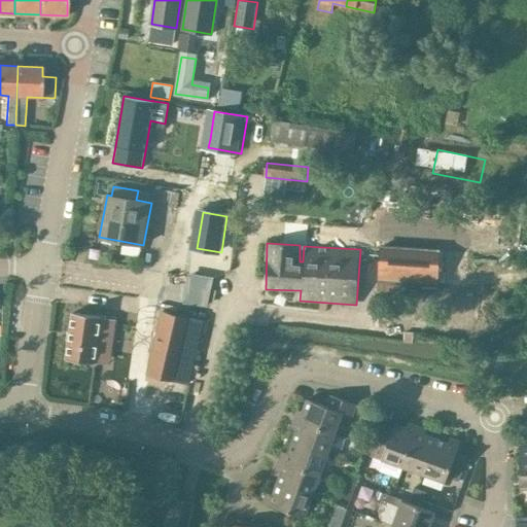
[(380,245),(378,278),(436,282),(440,249),(380,245)]
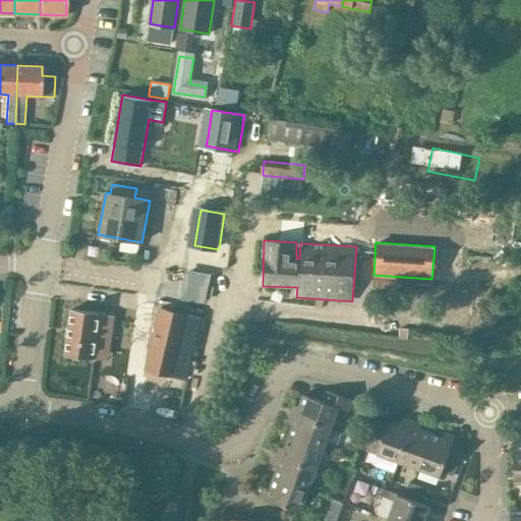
[(152,343),(146,368),(186,379),(200,317),(160,308),(154,334),(157,335),(156,337),(155,344),(152,343)]
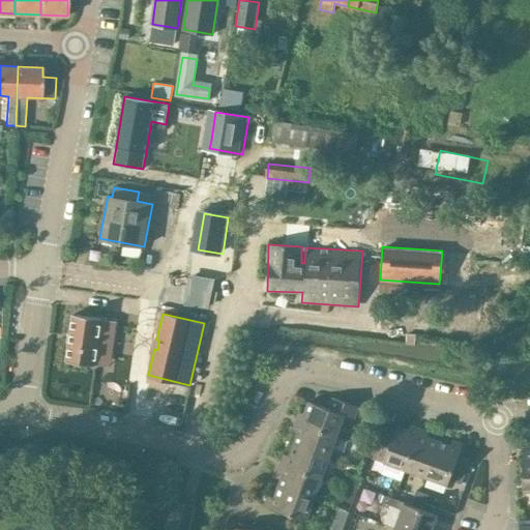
[(75,316),(68,360),(94,363),(98,336),(112,339),(115,322),(101,320),(101,319),(75,316)]
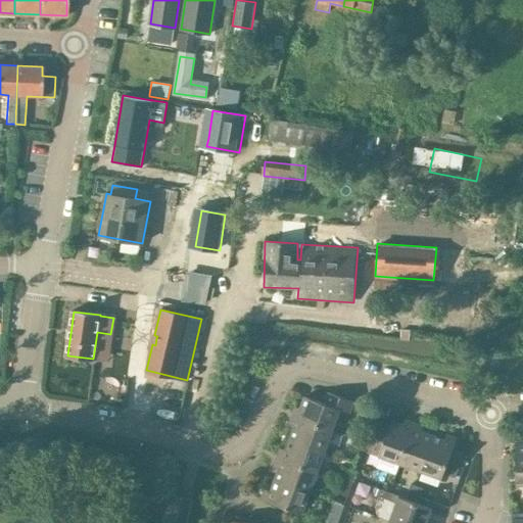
[(295,406),(291,416),(332,430),(340,409),(349,413),(353,400),(328,391),(325,402),(304,395),(300,408),(295,406)]
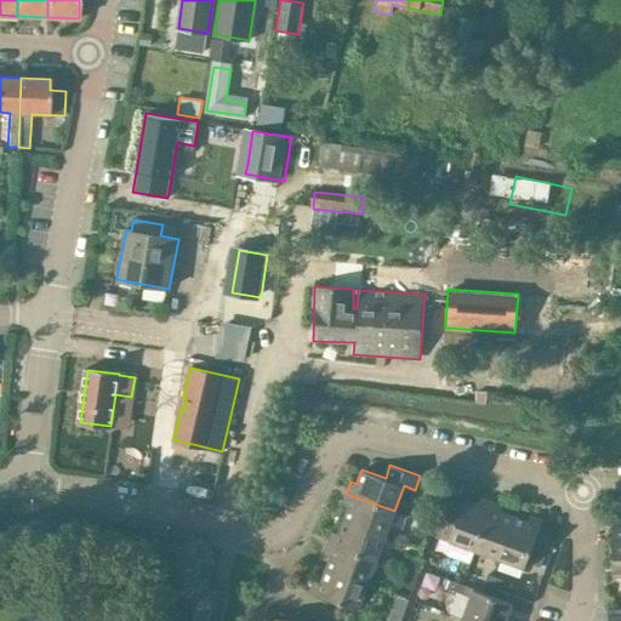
[(394,511),(346,494),(342,505),(348,506),(343,520),(386,535),(394,511)]
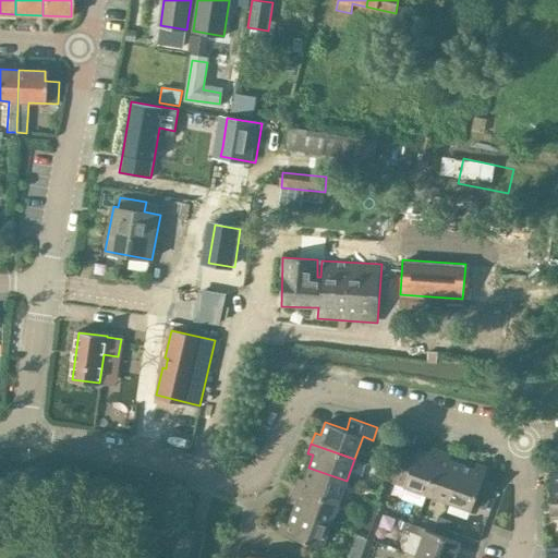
[(391,482),(404,486),(426,494),(441,450),(433,447),(431,452),(417,448),(416,452),(403,448),(391,482)]
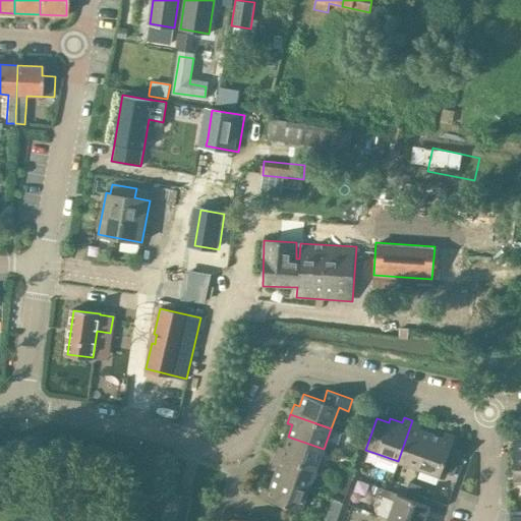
[(418,468),(431,432),(420,429),(422,424),(412,420),(398,461),(418,468)]
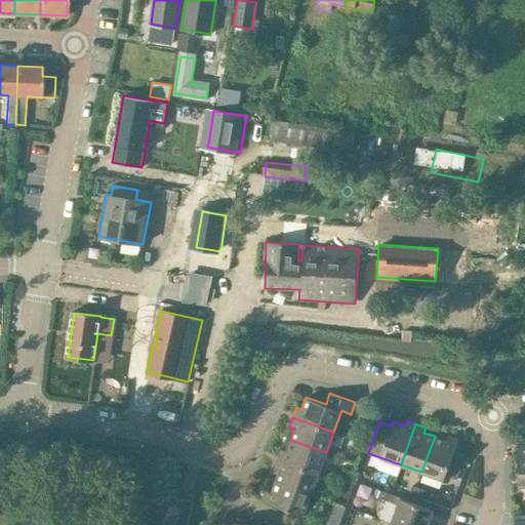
[(435,436),(421,472),(443,480),(445,475),(457,480),(466,454),(454,449),(458,440),(448,436),(447,441),(435,436)]
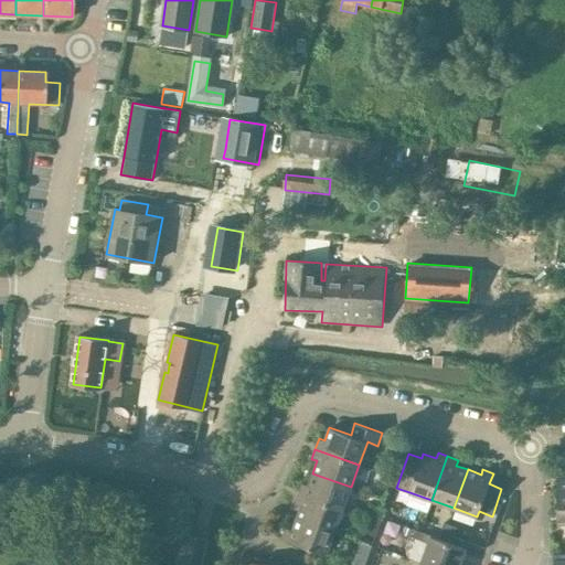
[(377,486),(387,490),(392,476),(382,472),(377,486)]
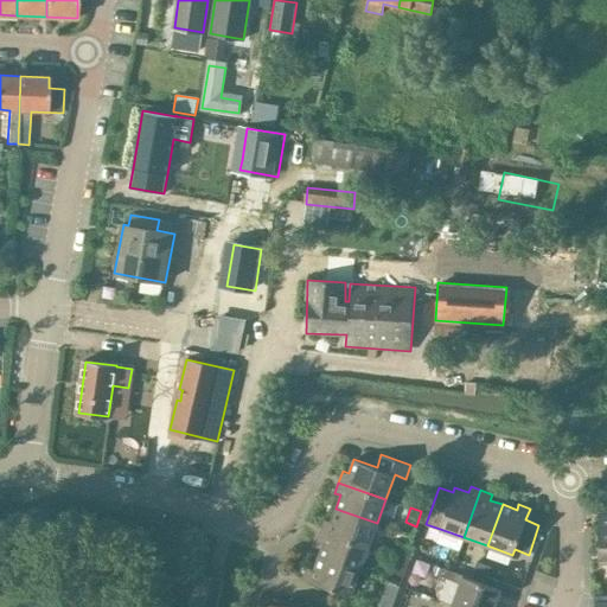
[(325,519),(321,530),(369,547),(377,523),(336,509),(331,521),(325,519)]
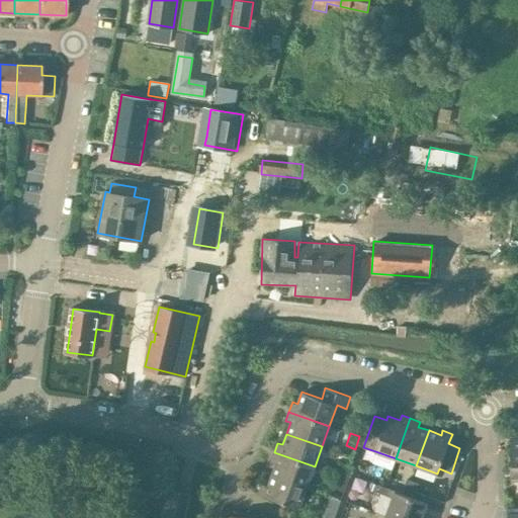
[(315,466),(274,452),(271,461),(276,463),(271,476),(307,488),(315,466)]
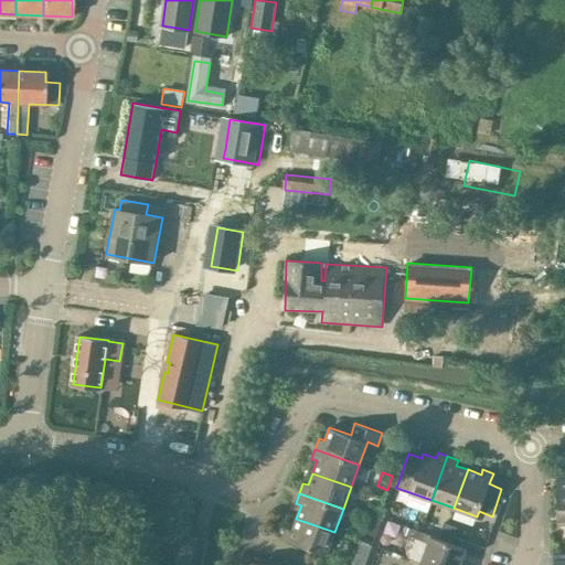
[(371,519),(381,522),(385,509),(375,505),(371,519)]
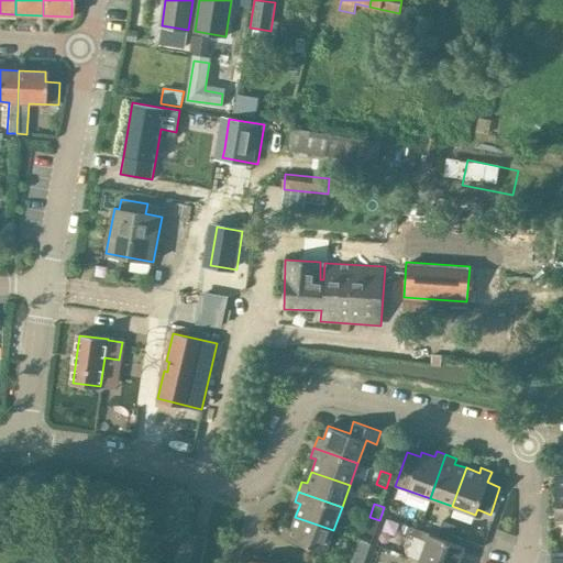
[(326,552),(333,530),(295,517),(290,528),(286,526),(282,537),(326,552)]
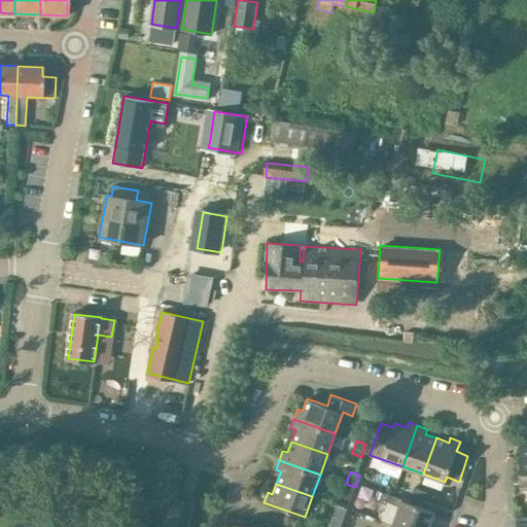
[(350,499),(355,487),(346,484),(341,496),(350,499)]
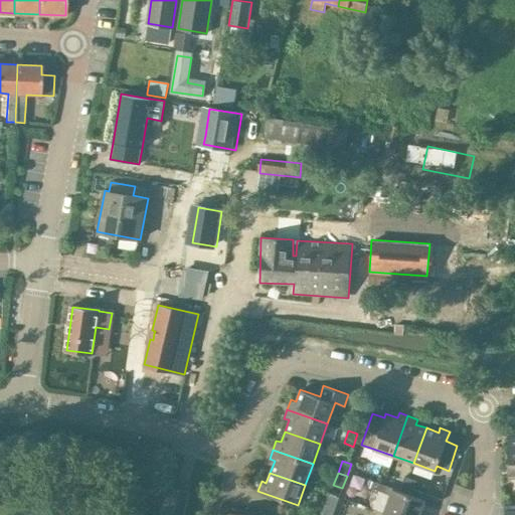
[(404,476),(400,485),(413,490),(417,481),(404,476)]
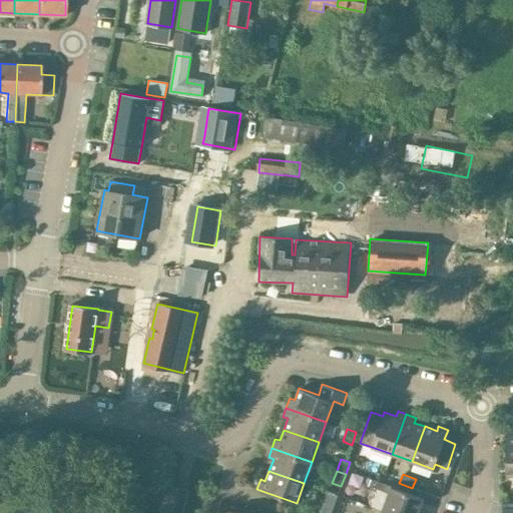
[(373,487),(389,492),(382,510),(389,512),(417,512),(423,498),(375,481),(373,487)]
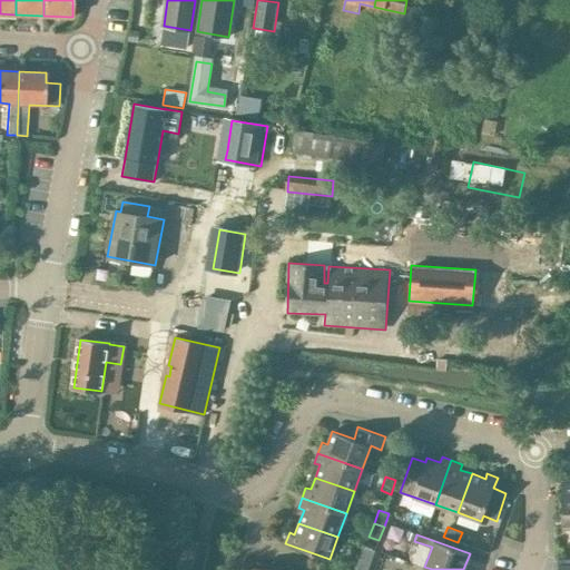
[(178,569),(202,569),(208,543),(187,538),(178,569)]
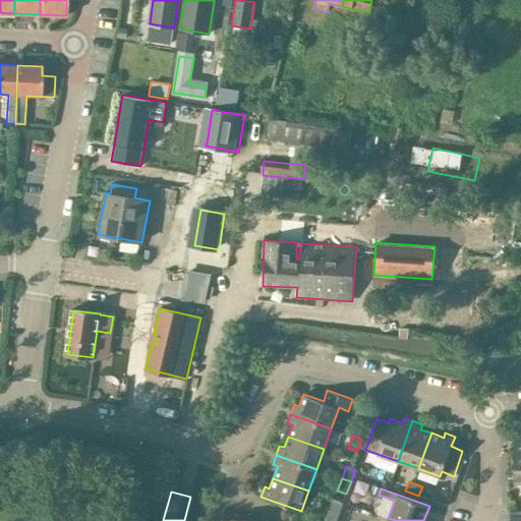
[(323,520),(336,520),(344,503),(332,498),(323,520)]
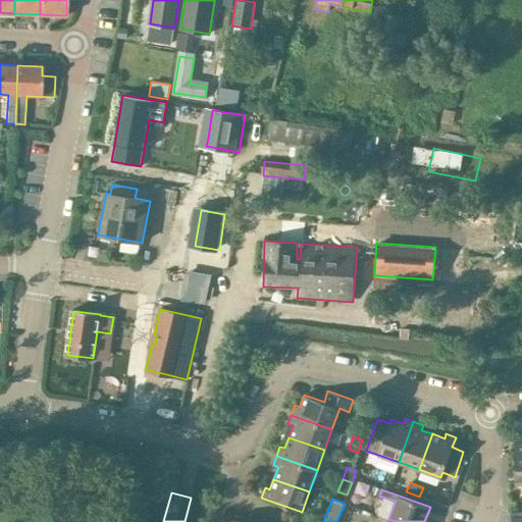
[(511,521),(521,521),(521,511),(511,512),(511,521)]
